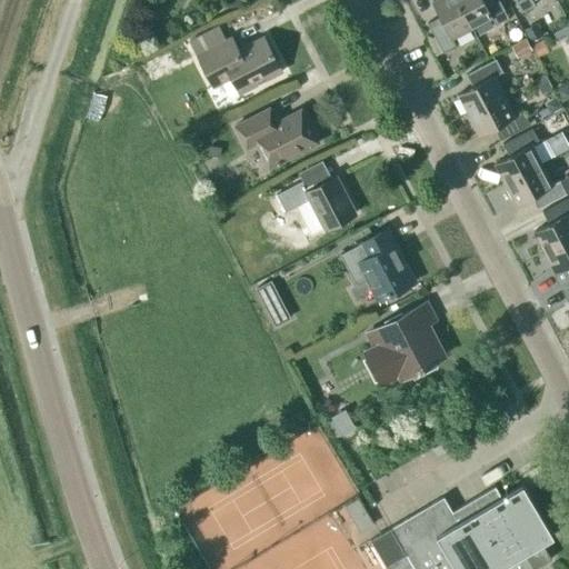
[(451,39),(471,29),(456,0),(437,0),(431,2),(439,18),(427,23),(442,53),(456,47),(451,39)]
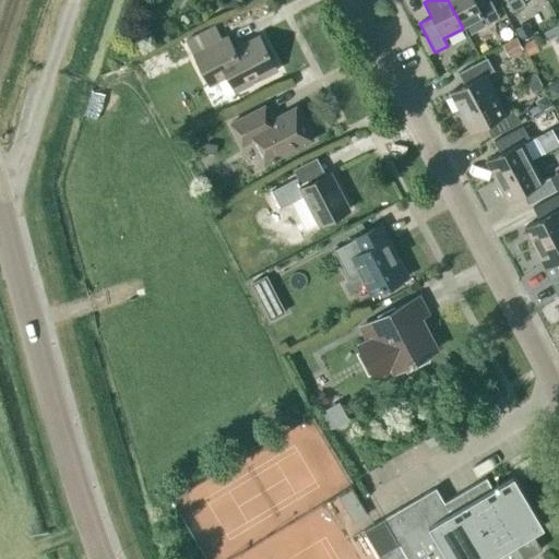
[(448,0),(463,28),(483,19),(486,25),(499,19),(488,0),(448,0)]
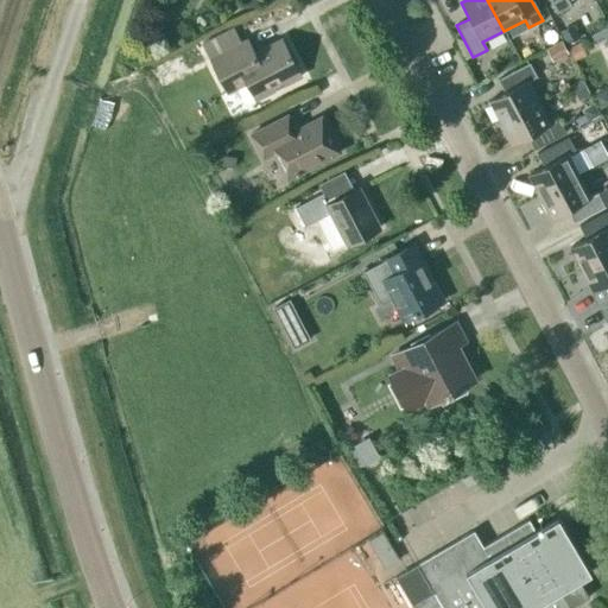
[(567,0),(549,0),(557,13),(570,6),(567,0)]
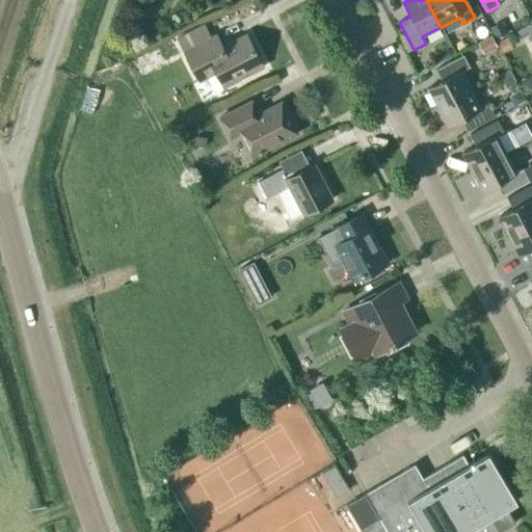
[(505,34),(500,23),(489,28),(496,38),(505,34)]
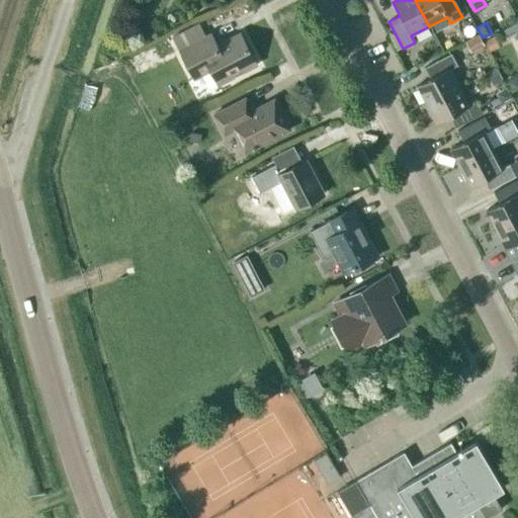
[(210,71),(219,85),(256,66),(239,34),(217,46),(210,34),(179,51),(194,79),(210,71)]
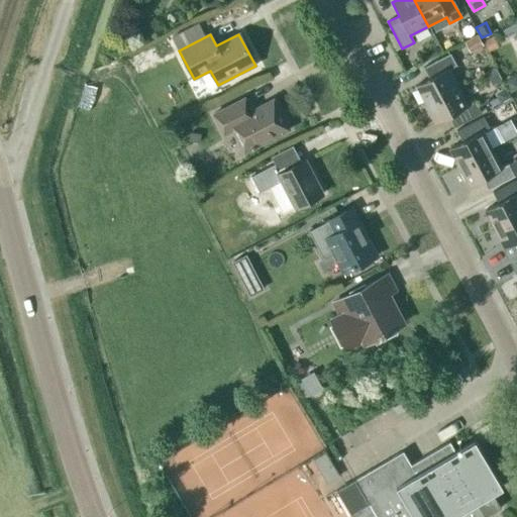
[(464,42),(470,52),(482,45),(478,36),(464,42)]
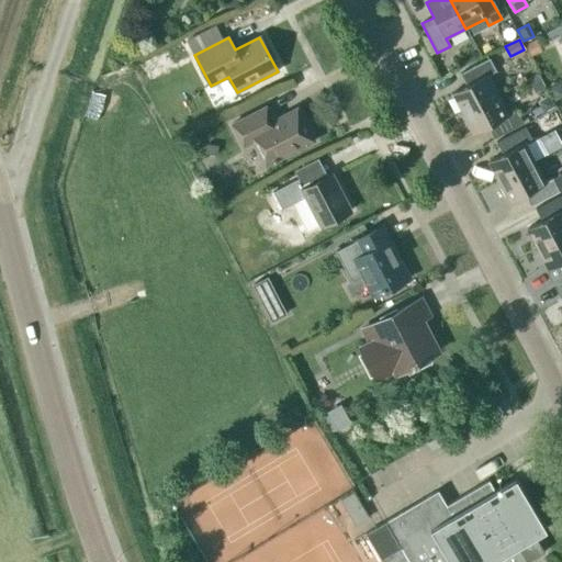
[(531,42),(525,44),(530,56),(541,52),(536,40),(535,40),(531,41),(531,42)]
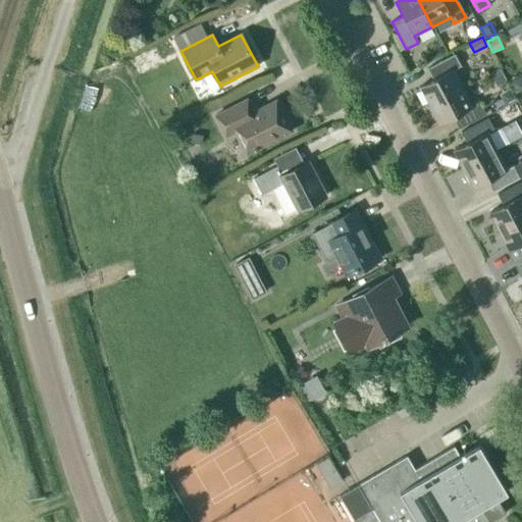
[(419,87),(429,106),(463,88),(454,70),(461,66),(454,54),(427,68),(433,80),(419,87)]
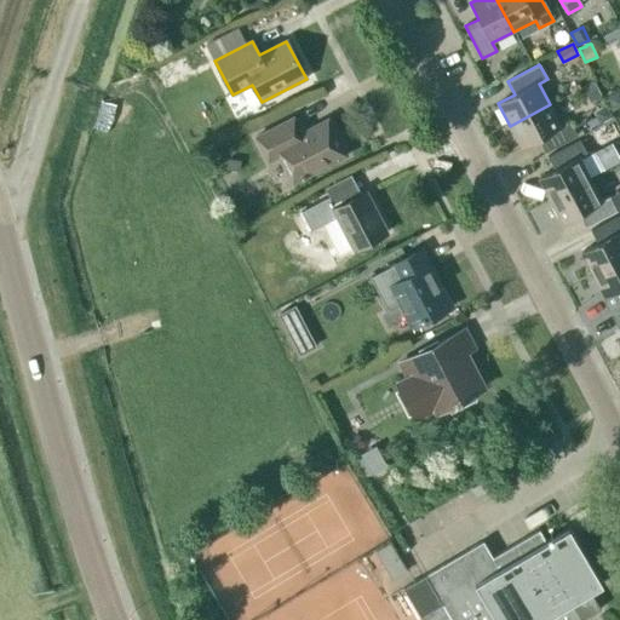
[(585,87),(583,90),(590,104),(602,98),(593,82),(592,84),(587,86),(585,87)]
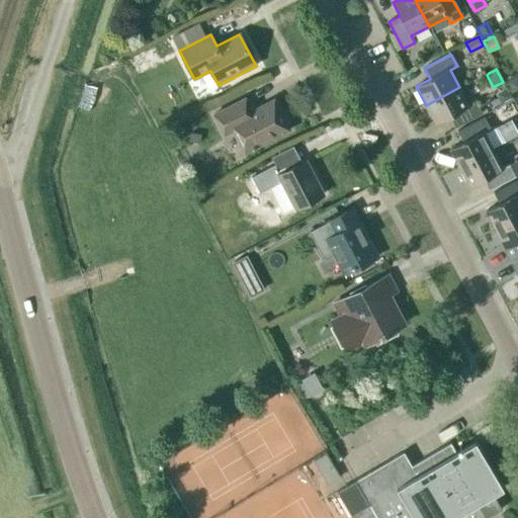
[(476,102),(469,105),(459,87),(426,105),(436,123),(449,117),(455,127),(482,113),(476,102)]
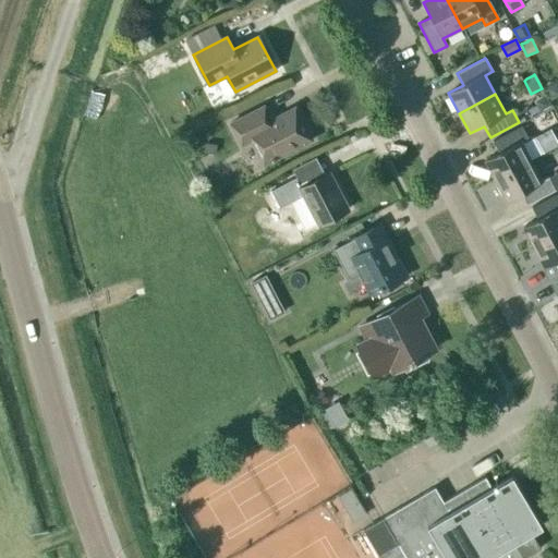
[(526,109),(526,110),(530,116),(540,111),(550,106),(544,95),(534,100),(536,105),(526,109)]
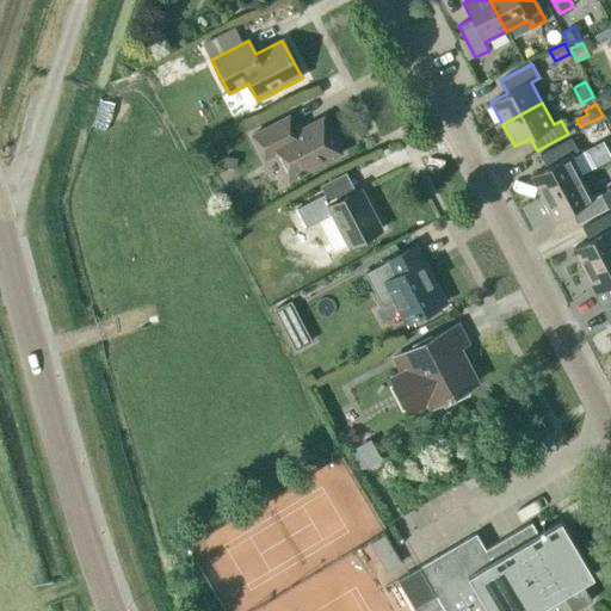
[(273,154),(288,181),(341,154),(322,118),(297,131),(289,116),(251,136),(264,160),(273,154)]
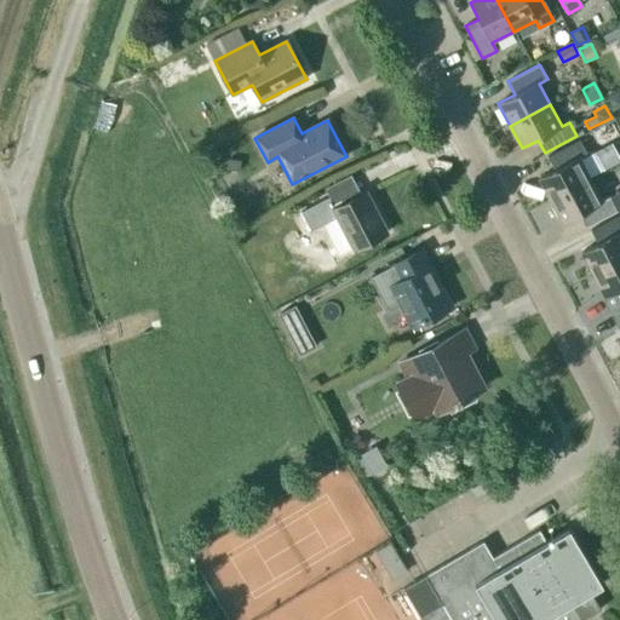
[(602,127),(590,135),(598,148),(619,135),(619,132),(616,127),(614,121),(612,122),(602,127)]
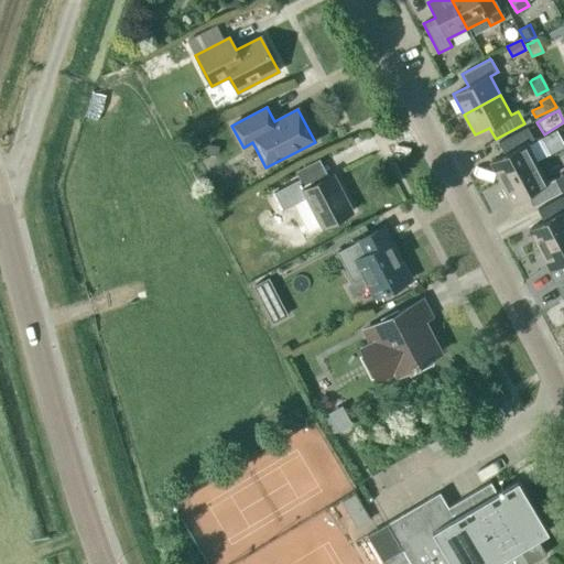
[(503,155),(489,163),(500,183),(537,164),(527,144),(533,141),(527,128),(498,143),(503,155)]
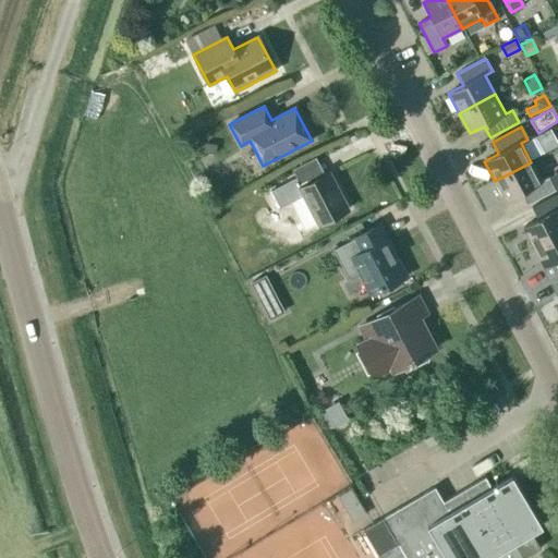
[(557,172),(541,181),(531,162),(495,181),(506,202),(520,194),(526,205),(557,189),(557,172)]
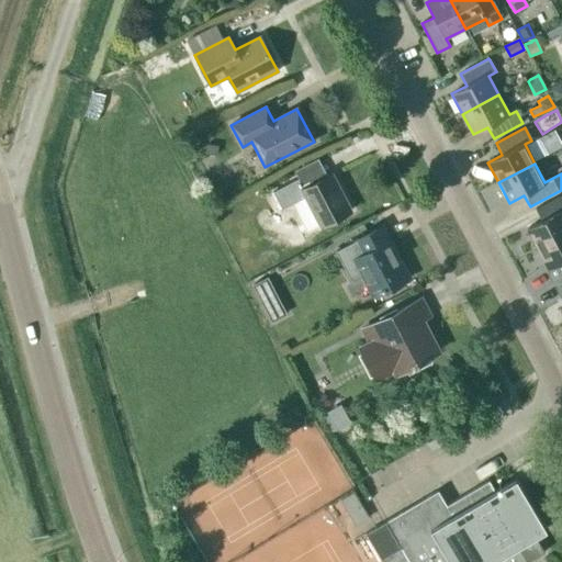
[(298,239),(321,227),(350,212),(332,175),(303,189),(299,179),(272,192),(282,210),(305,198),(312,209),(288,221),(298,239)]
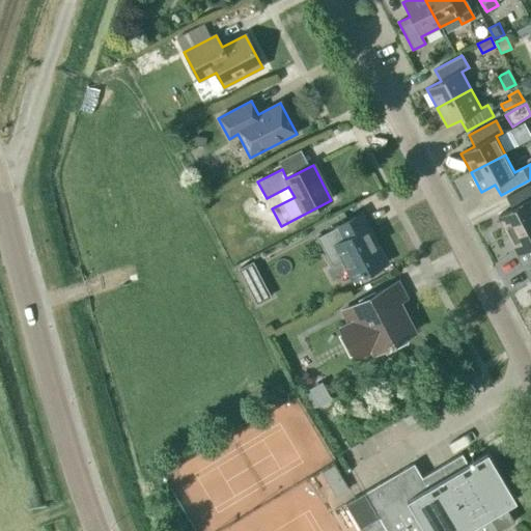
[(498,217),(507,235),(530,223),(530,184),(505,198),(511,210),(498,217)]
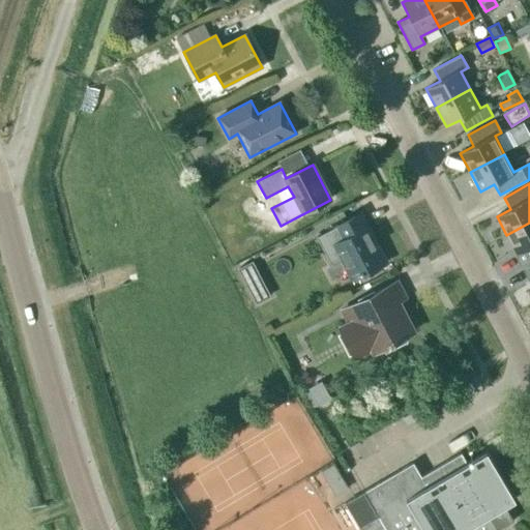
[(385,260),(361,214),(331,230),(317,237),(330,264),(341,259),(350,278),(385,260)]
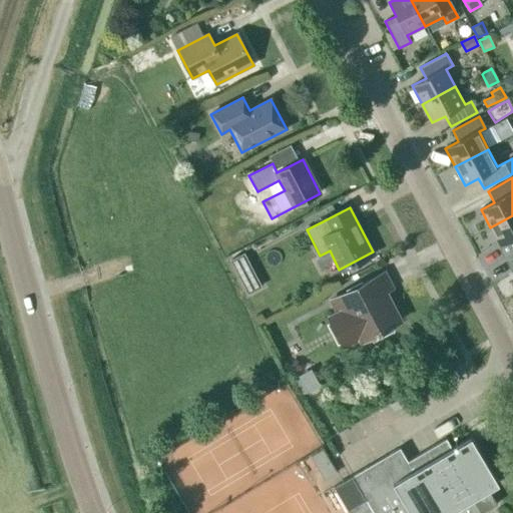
[(512,215),(490,227),(500,246),(512,238),(512,215)]
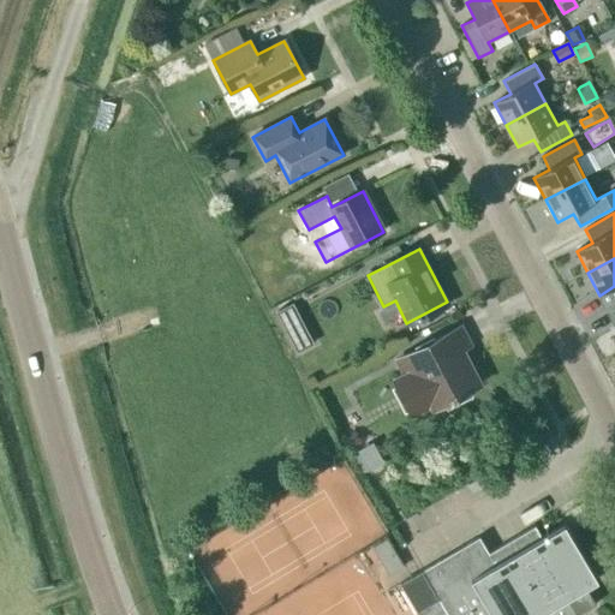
[(292,303),(275,312),(286,332),(303,323),(298,315),(292,303)]
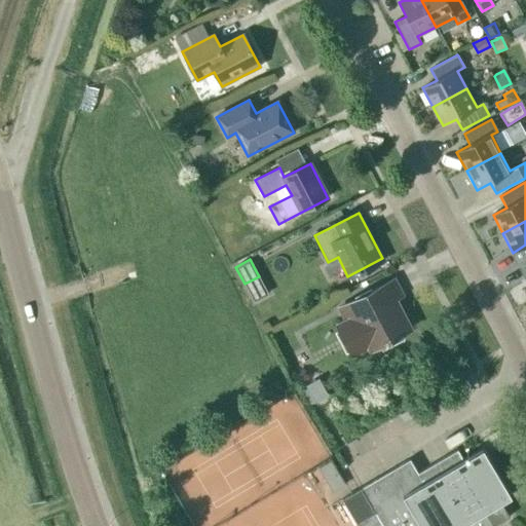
[(347,324),(337,329),(351,358),(369,348),(370,350),(378,346),(411,329),(395,299),(402,295),(393,280),(339,308),(346,322),(347,324)]
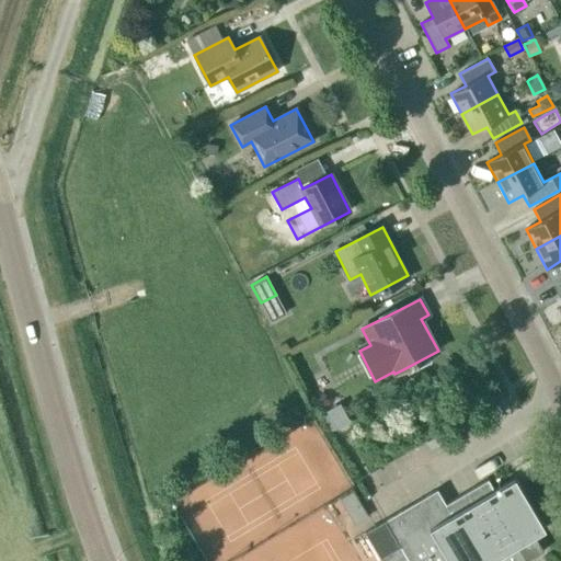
[(327,414),(323,416),(327,423),(331,432),(335,430),(350,422),(343,409),(341,403),(325,411),(328,414),(327,414)]
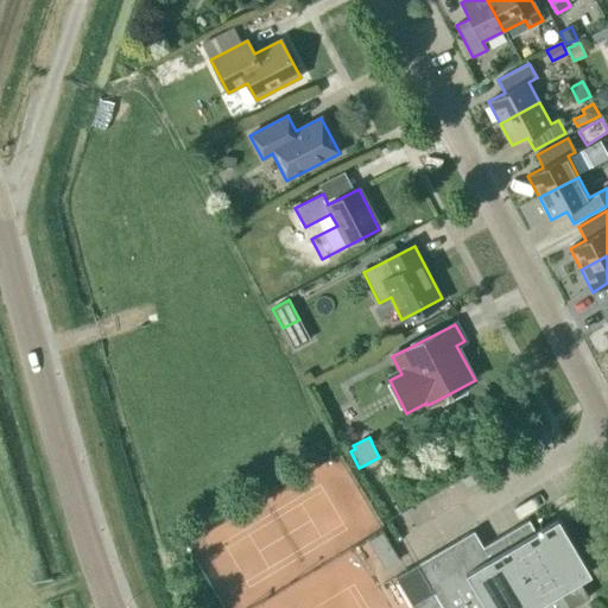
[(412,607),(434,594),(441,607),(569,607),(559,591),(591,572),(558,518),(536,531),(529,520),(483,548),(474,531),(396,577),(412,607)]
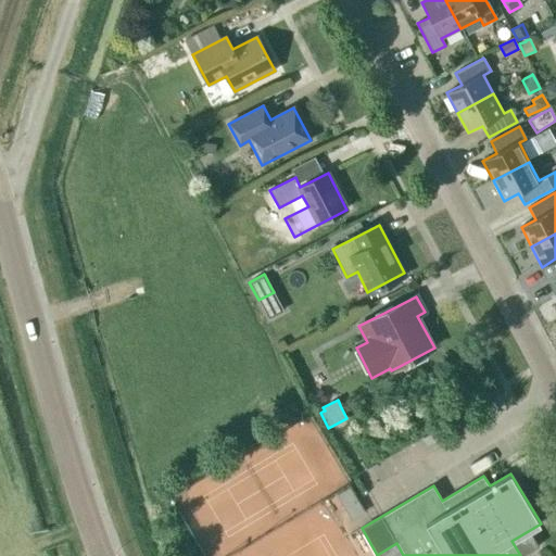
[(353,512),(365,504),(350,481),(338,489),(353,512)]
